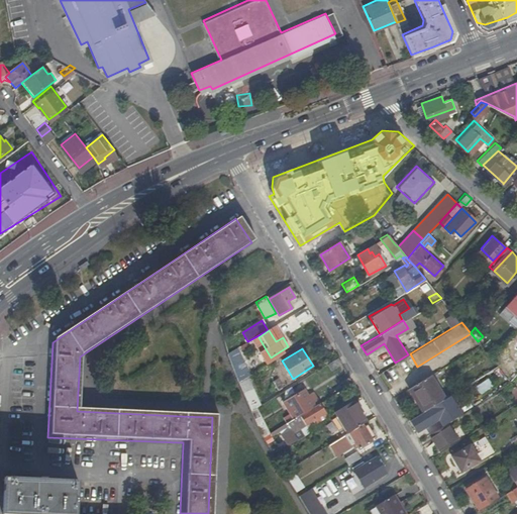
[(248,376),(236,354),(229,358),(238,382),(242,379),(248,376)]
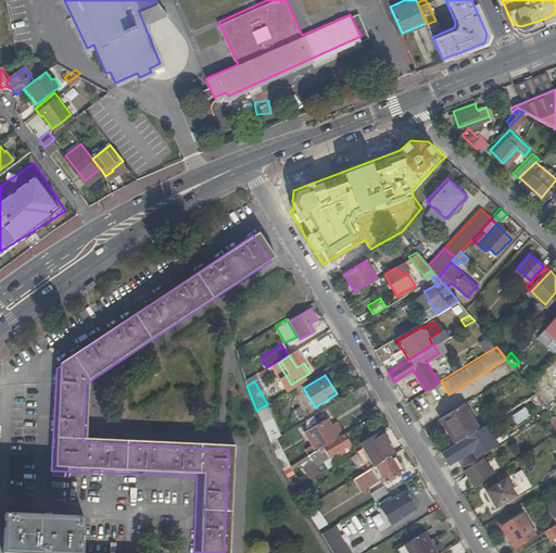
[(356,399),(367,391),(363,385),(352,391),(356,399)]
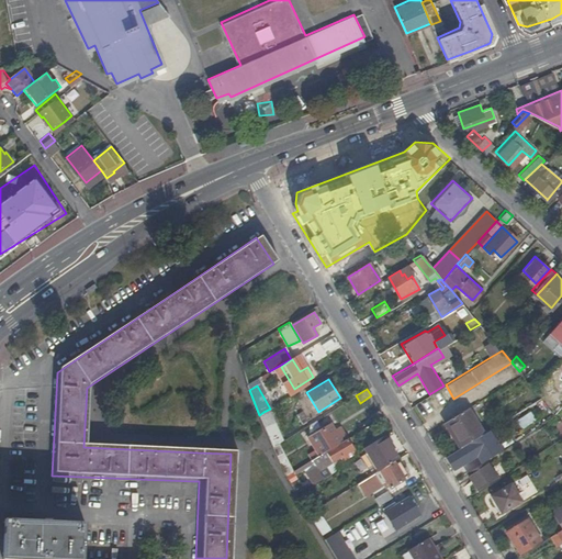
[(468,406),(444,421),(450,431),(453,429),(462,445),(476,436),(483,432),(468,406)]
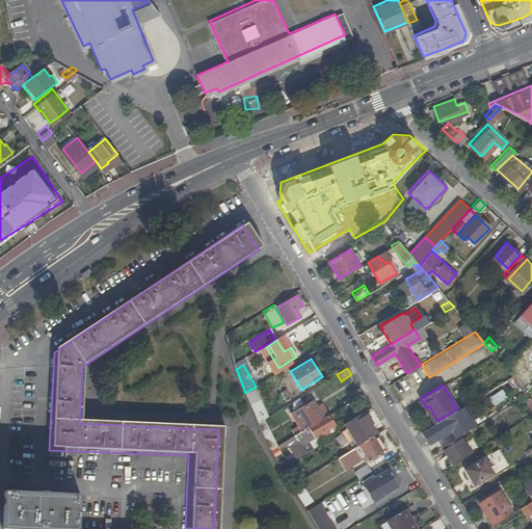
[(329,399),(335,407),(352,397),(347,388),(329,399)]
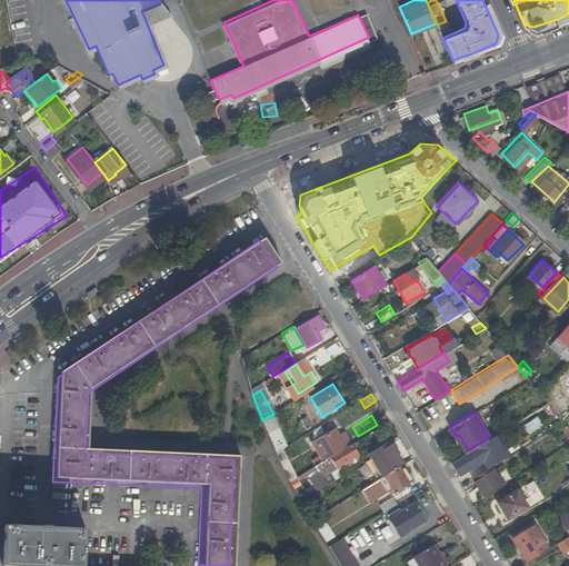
[(281,449),(267,417),(262,420),(277,452),(281,449)]
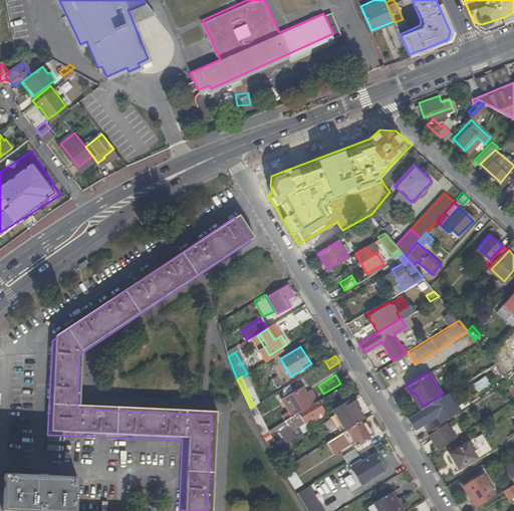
[(513,397),(513,387),(511,384),(505,389),(513,399),(513,397)]
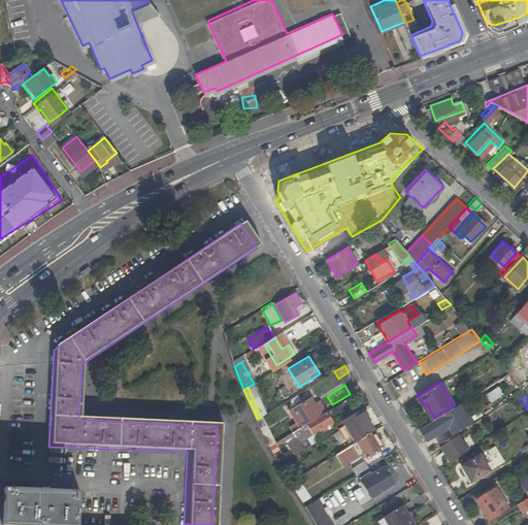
[(297,422),(300,427),(321,415),(309,397),(289,411),(297,422)]
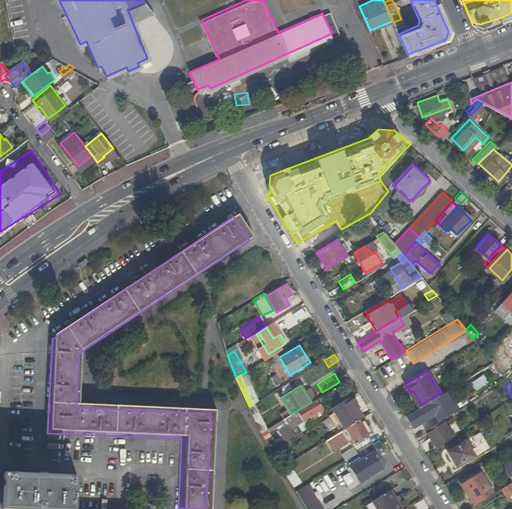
[(432,409),(439,421),(442,419),(457,410),(445,390),(440,393),(434,397),(440,404),(432,409)]
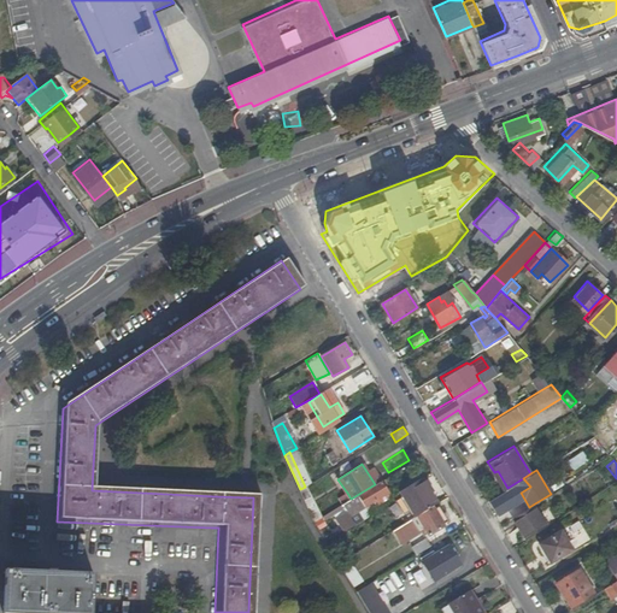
[(399,488),(403,494),(415,514),(435,501),(419,476),(399,488)]
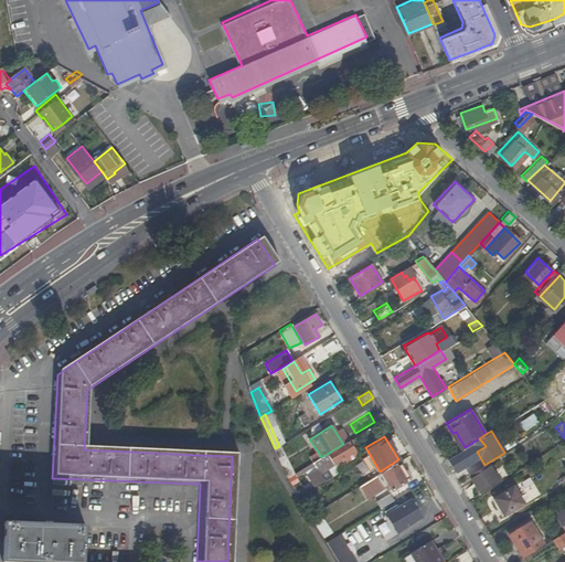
[(448,457),(454,467),(477,452),(486,446),(479,438),(465,447),(448,457)]
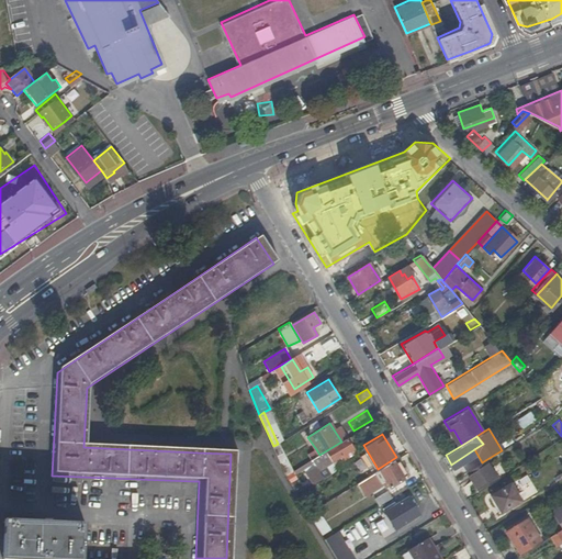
[(322,478),(317,470),(352,448),(347,438),(341,442),(319,455),(312,459),(311,460),(314,467),(303,473),(310,485),(322,478)]
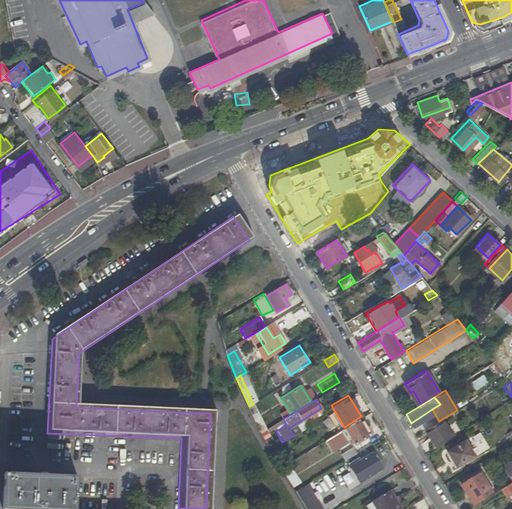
[(269,427),(254,403),(253,404),(249,406),(263,431),(269,427)]
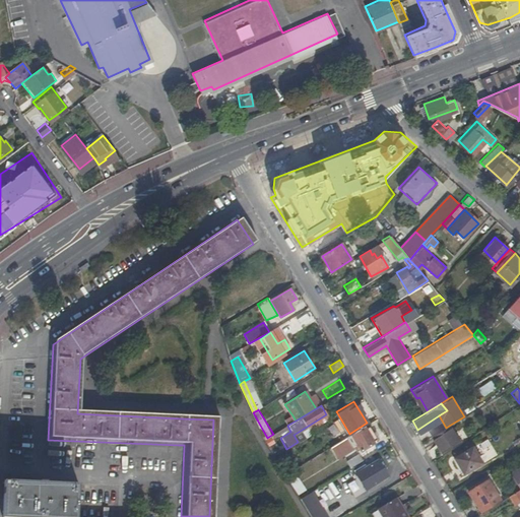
[(285,419),(288,425),(296,421),(293,415),(285,419)]
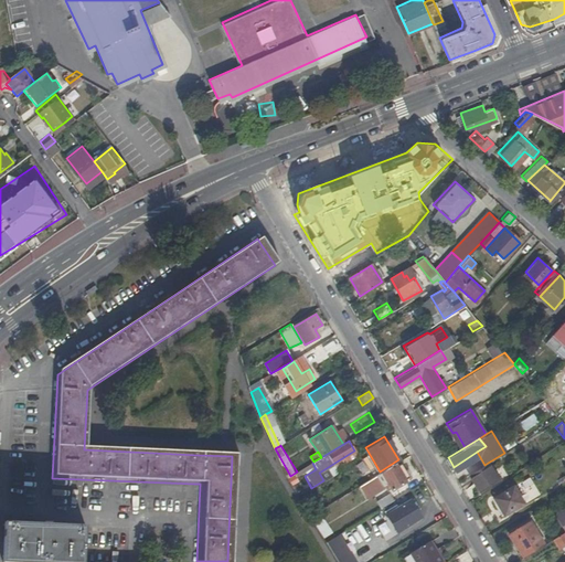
[(484,465),(470,474),(482,494),(501,480),(488,463),(484,465)]
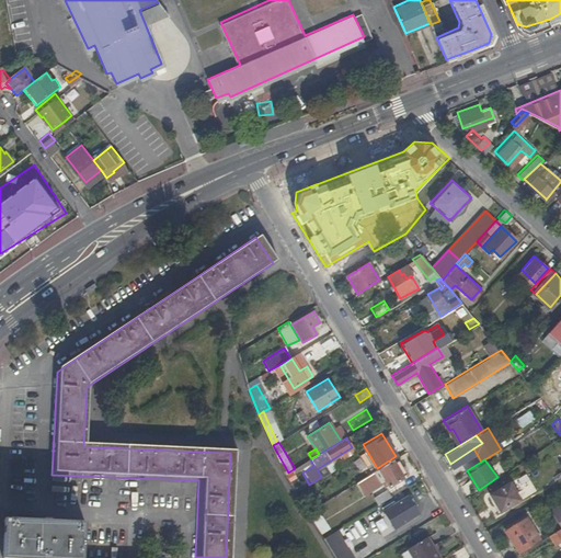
[(379,471),(389,487),(402,479),(401,477),(407,474),(398,460),(392,464),(391,462),(378,469),(379,471)]
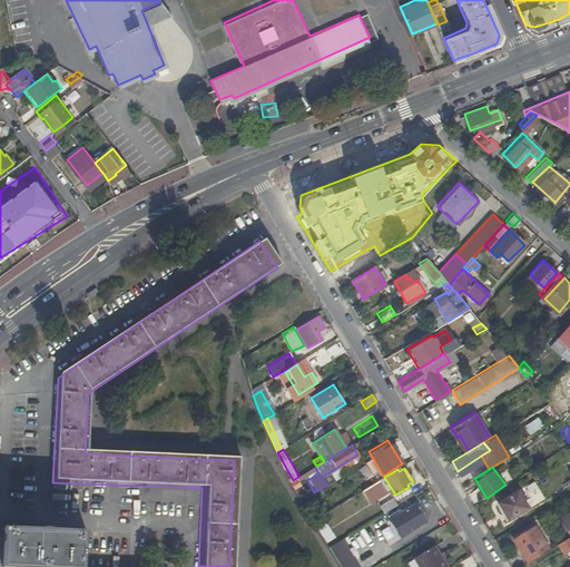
[(364,488),(367,495),(383,486),(381,482),(379,478),(364,488)]
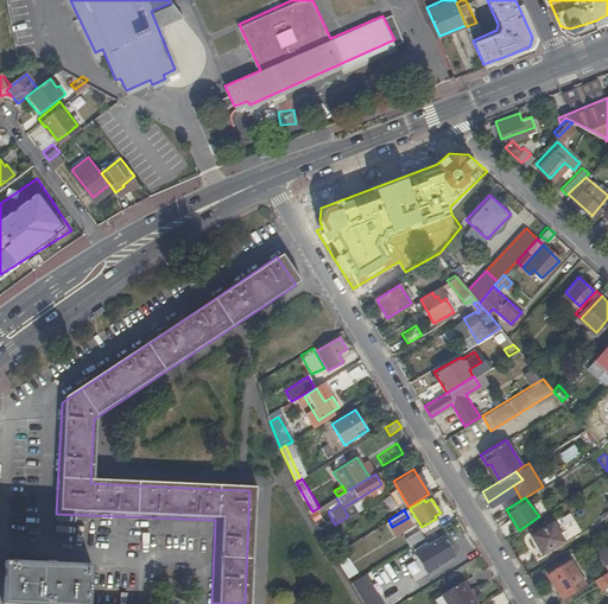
[(530,533),(542,551),(562,539),(550,521),(530,533)]
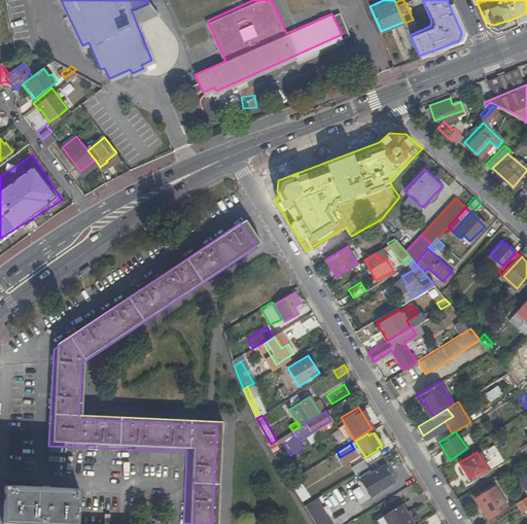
[(385,463),(382,464),(388,475),(391,473),(385,463)]
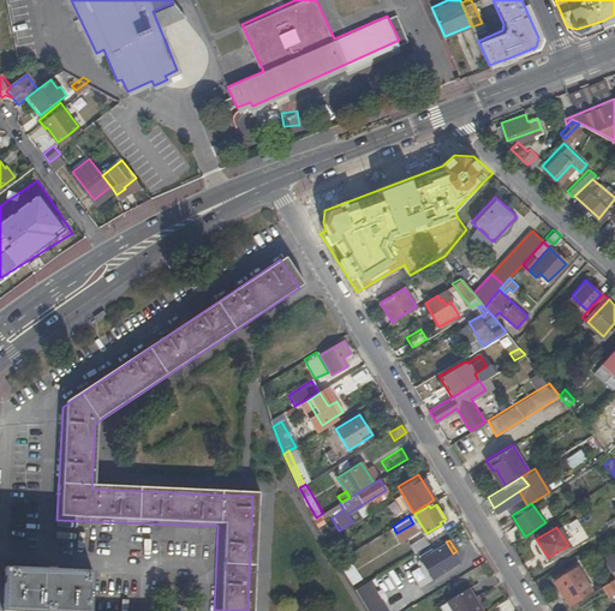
[(419,558),(431,579),(459,562),(453,553),(446,541),(419,558)]
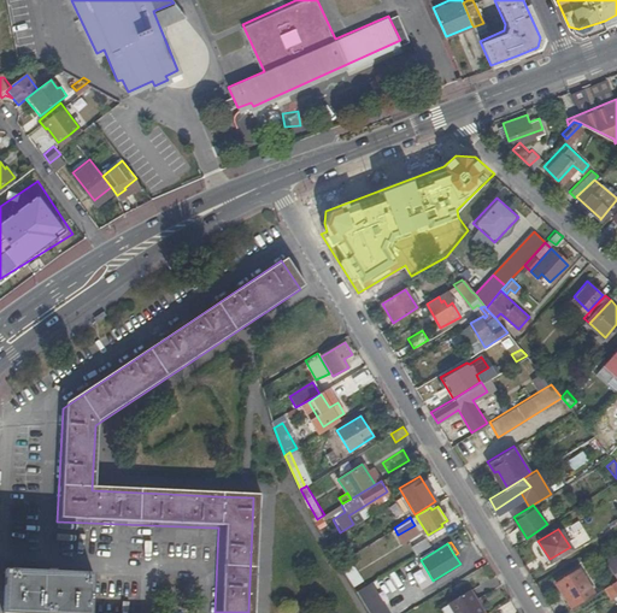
[(616,578),(616,553),(605,561),(616,578)]
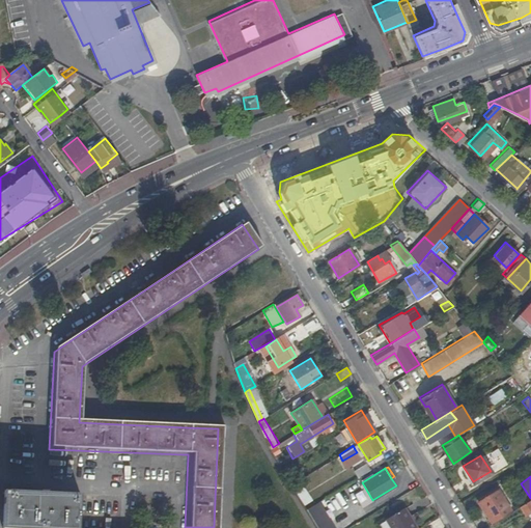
[(5,490),(3,527),(39,527),(79,527),(80,492),(5,490)]
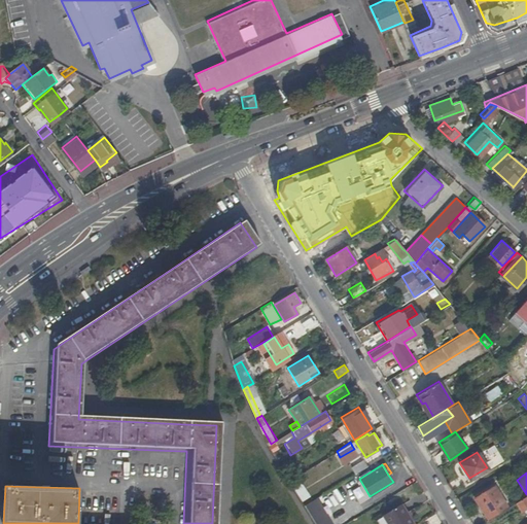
[(475,497),(488,519),(508,508),(495,486),(475,497)]
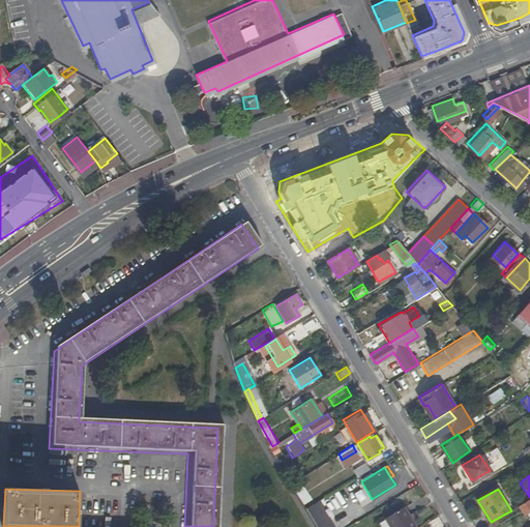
[(334,526),(318,499),(308,504),(321,526),(334,526)]
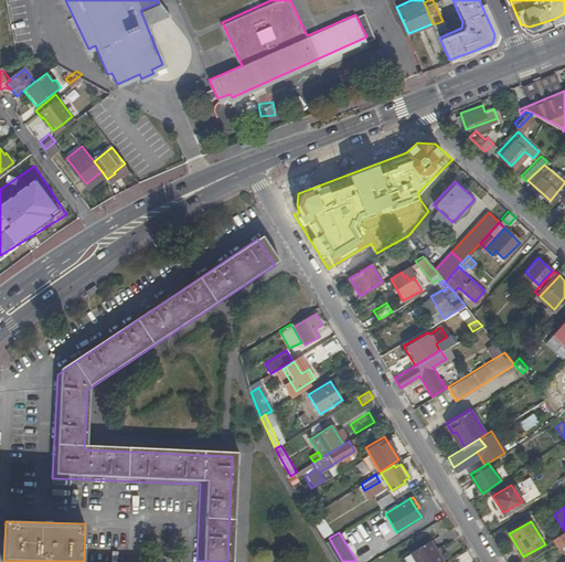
[(564,561),(564,532),(554,539),(558,547),(563,543),(564,547),(564,560),(562,561),(564,561)]
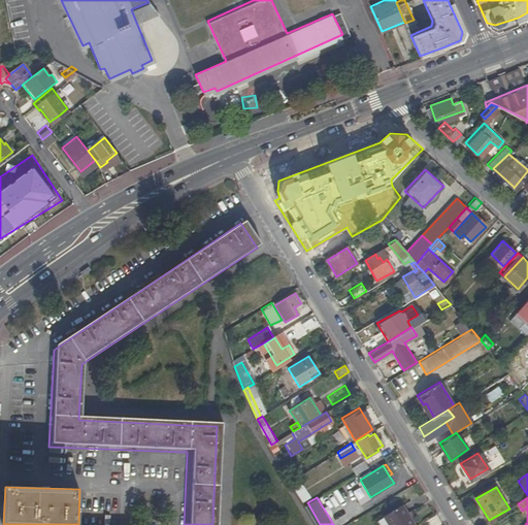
[(415,524),(402,504),(384,517),(385,517),(389,524),(415,524)]
